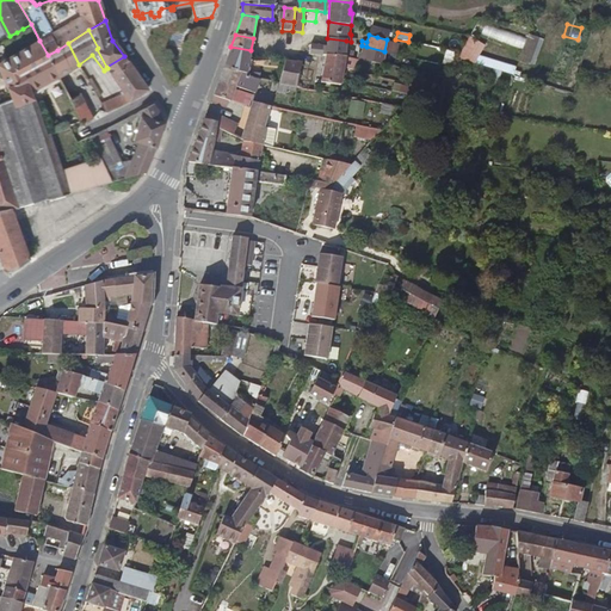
[(534,66),(543,39),(528,35),(518,61),(534,66)]
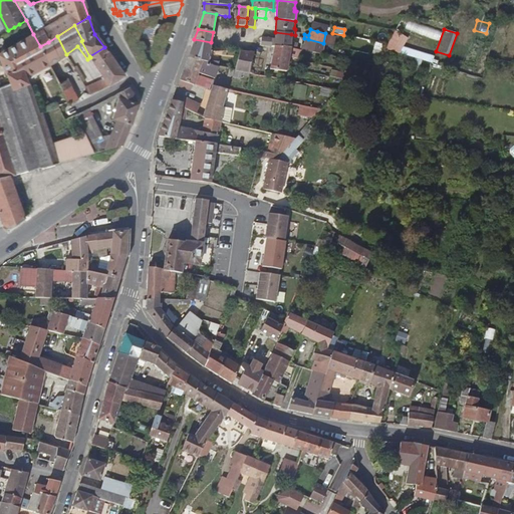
[(260,45),(274,47),(289,48),(291,34),(275,32),(274,39),(261,38),(260,45)]
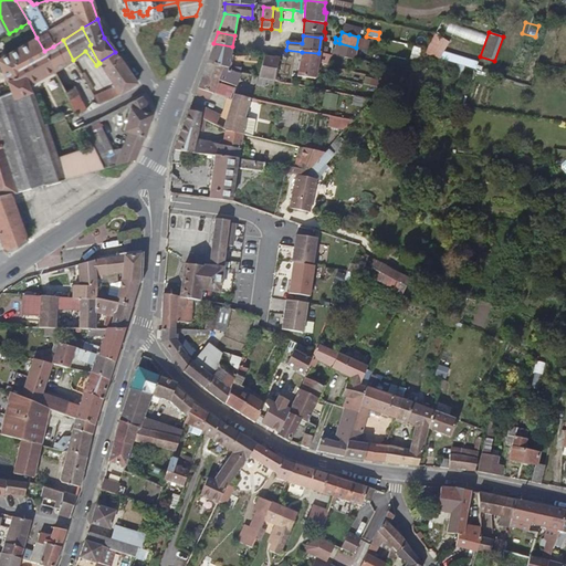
[(478,62),(444,53),(449,40),(431,35),(423,63),(456,72),(458,65),(475,71),(478,62)]
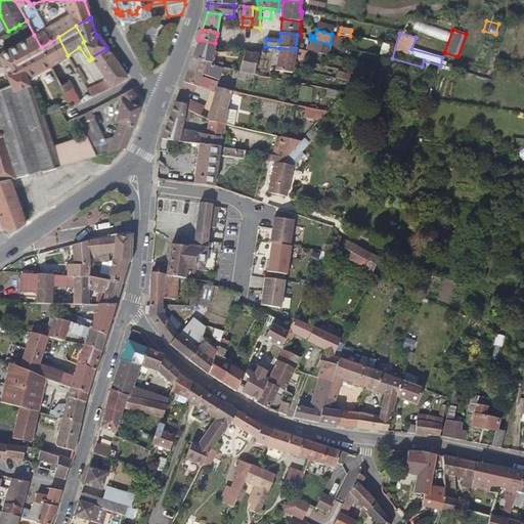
[(41,47),(34,35),(0,53),(0,61),(6,74),(17,73),(16,66),(42,51),(41,47)]
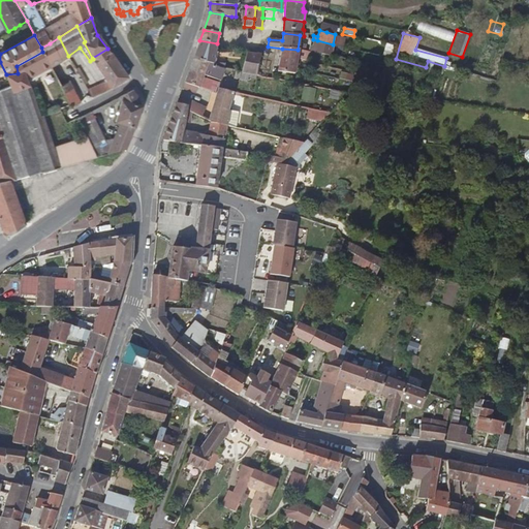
[(68,56),(59,37),(50,43),(59,61),(68,56)]
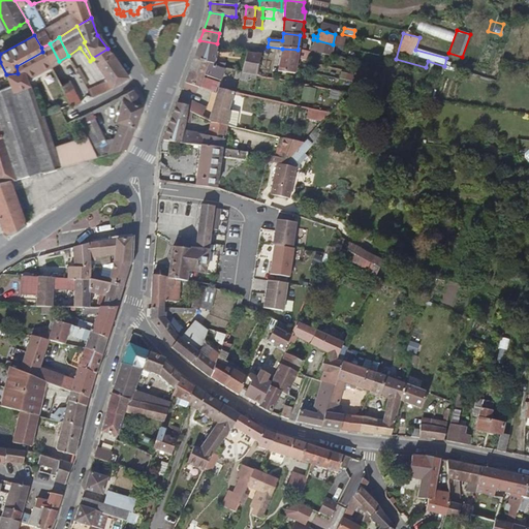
[(217,43),(199,40),(193,58),(214,64),(216,52),(215,52),(217,43)]
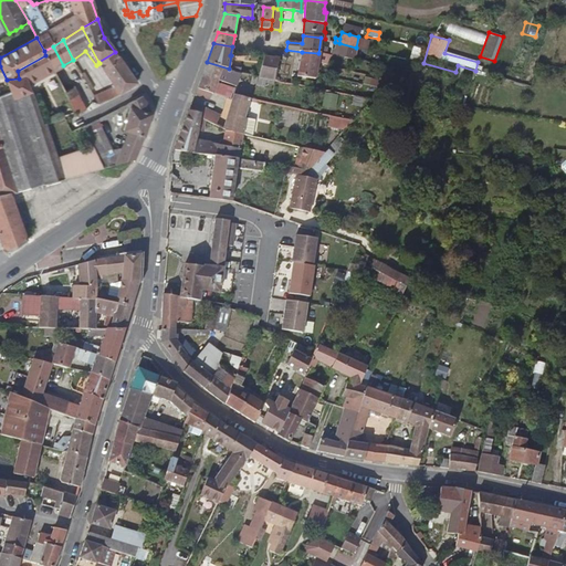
[(354,59),(356,48),(339,43),(337,55),(354,59)]
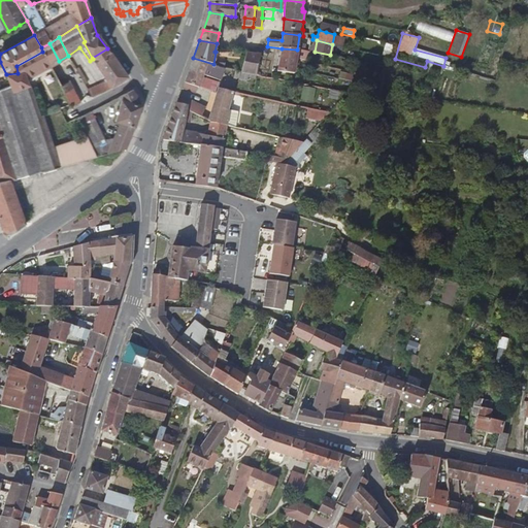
[(59,61),(50,43),(41,47),(42,52),(51,66),(59,61)]
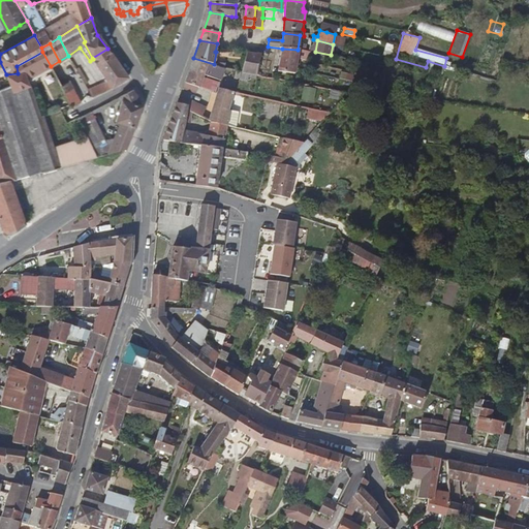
[(127,79),(107,49),(92,58),(93,59),(107,82),(112,88),(127,79)]
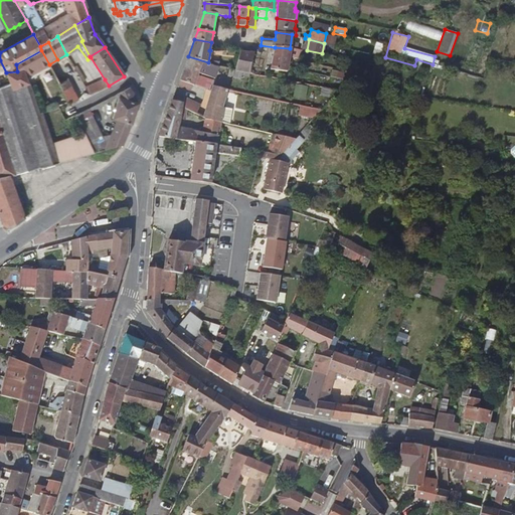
[(286,71),(289,55),(290,48),(275,47),(270,69),(286,71)]
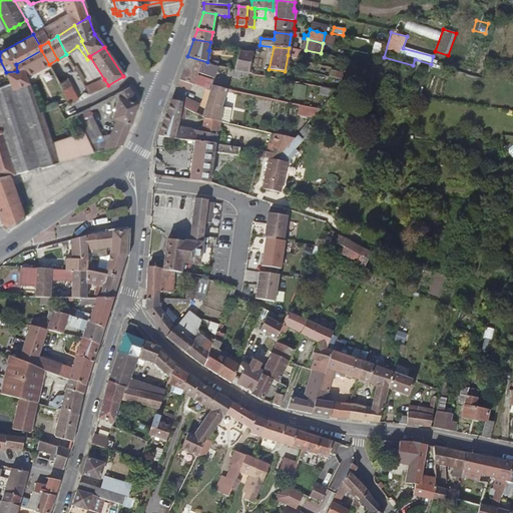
[(17,71),(6,72),(10,83),(12,87),(22,84),(29,87),(28,83),(29,83),(27,79),(50,67),(49,64),(41,50),(16,64),(17,71)]
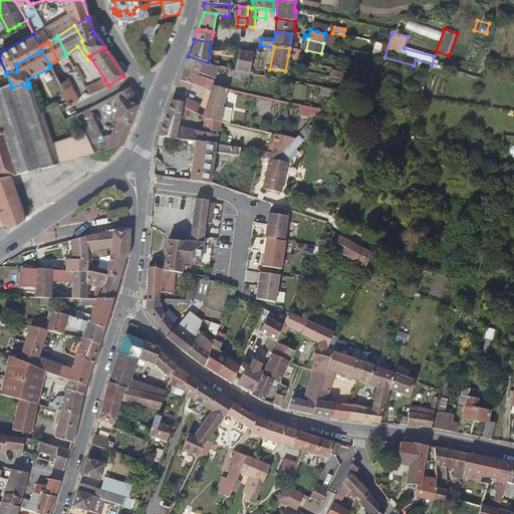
[(253,53),(229,51),(225,67),(229,69),(250,73),(253,53)]
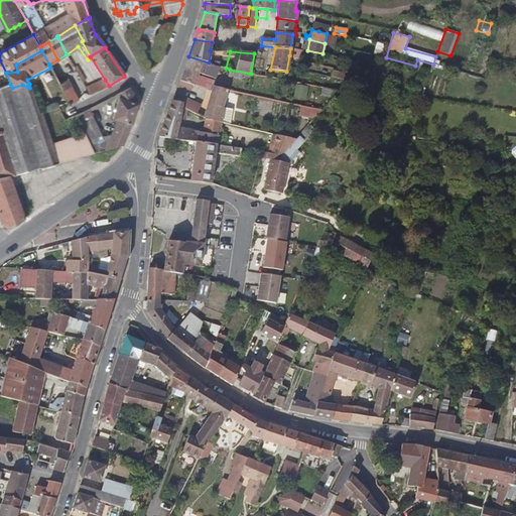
[(251,74),(261,76),(265,55),(254,53),(251,74)]
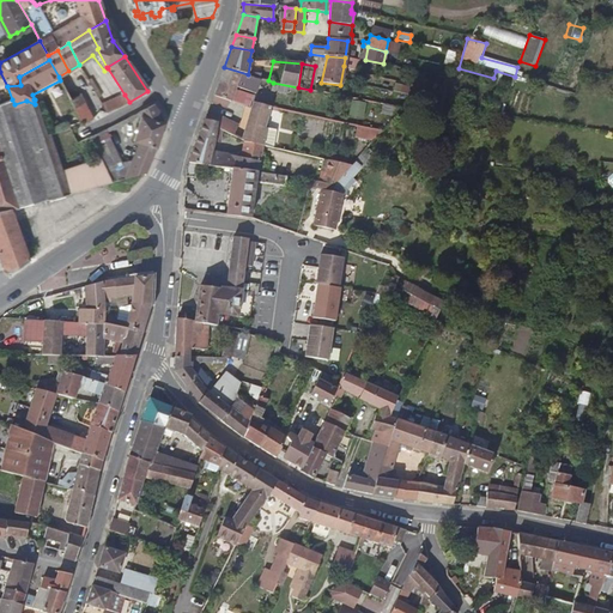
[(248,74),(224,67),(218,84),(234,90),(238,77),(244,78),(244,80),(255,83),(256,78),(248,77),(248,74)]
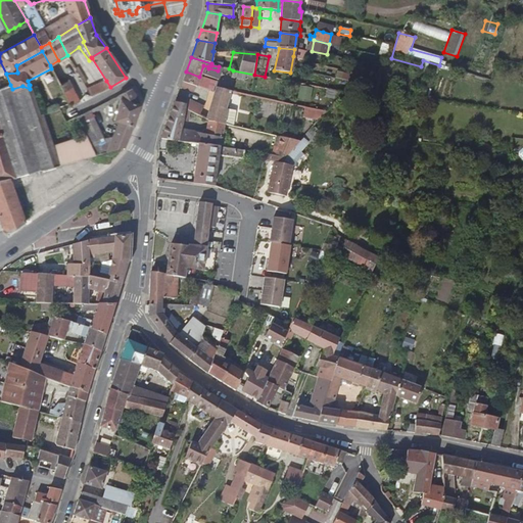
[(229,68),(219,66),(218,70),(217,78),(231,80),(233,70),(229,68)]
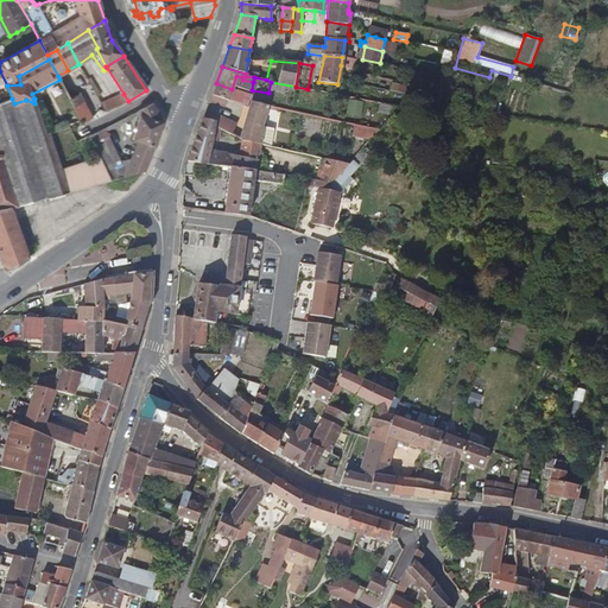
[(67,82),(62,84),(81,122),(81,124),(83,124),(93,119),(76,87),(70,89),(67,82)]
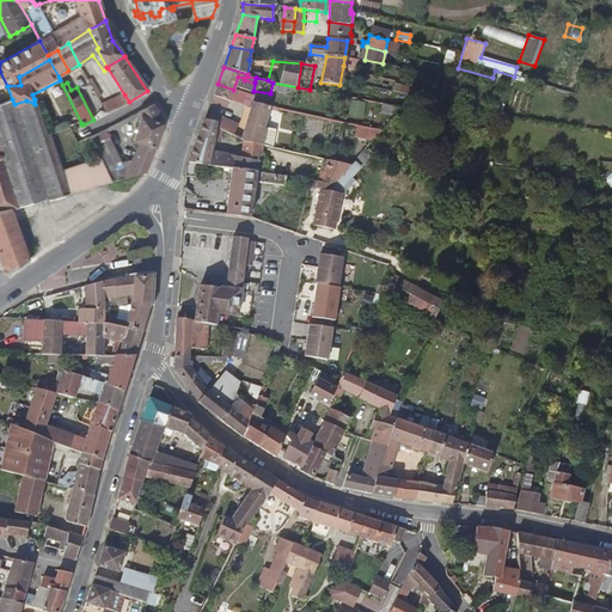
[(233,90),(218,84),(213,96),(228,102),(232,96),(233,97),(236,90),(233,90)]
